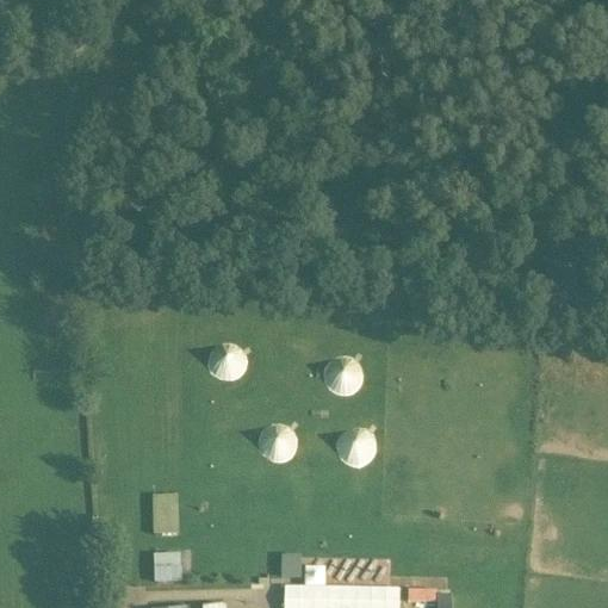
[(221,343),(203,359),(222,380),(240,366),(221,343)]
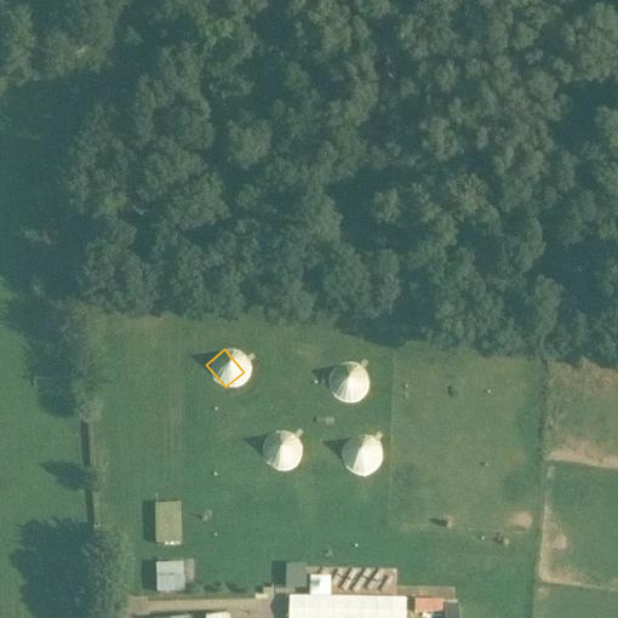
[(324,383),(347,401),(367,377),(343,358),(324,383)]
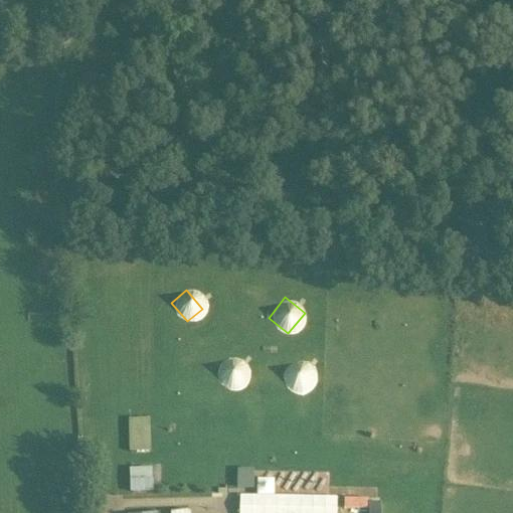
[(213,365),(223,389),(246,380),(237,356),(213,365)]
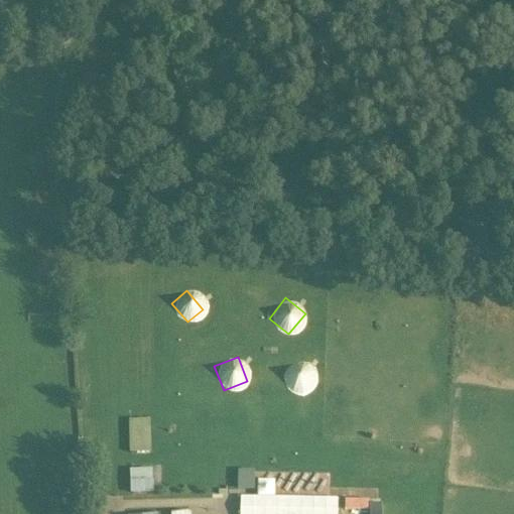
[(282,386),(305,391),(311,364),(288,359),(282,386)]
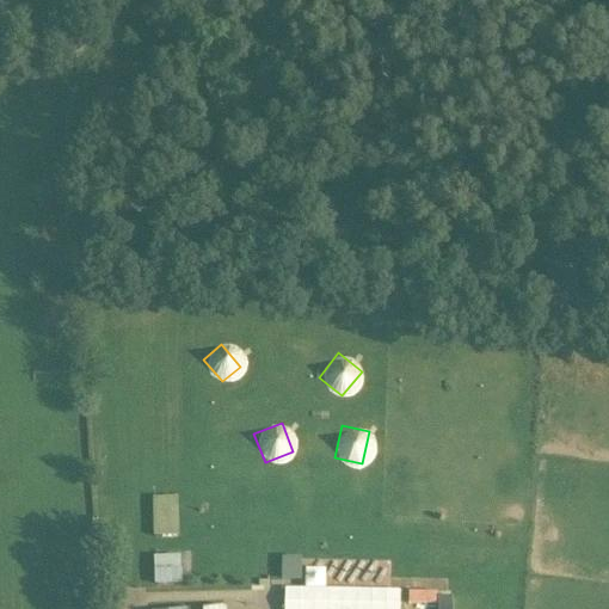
[(178,493),(148,493),(149,534),(179,533),(178,493)]
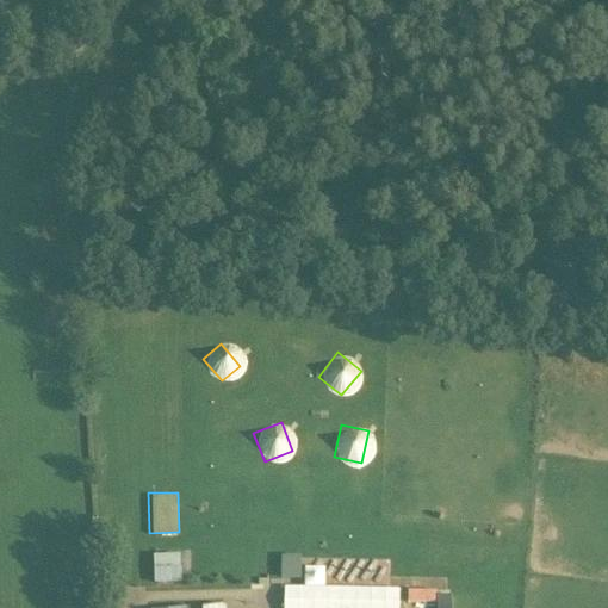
[(180,551),(152,552),(153,581),(181,579),(180,551)]
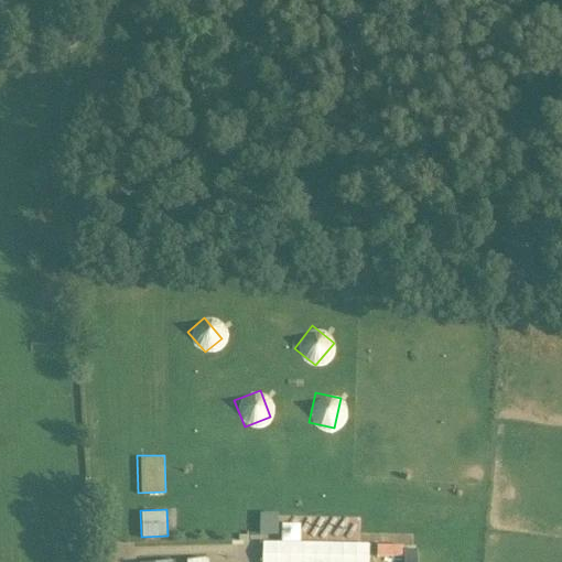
[(259,533),(280,533),(281,511),(260,511),(259,533)]
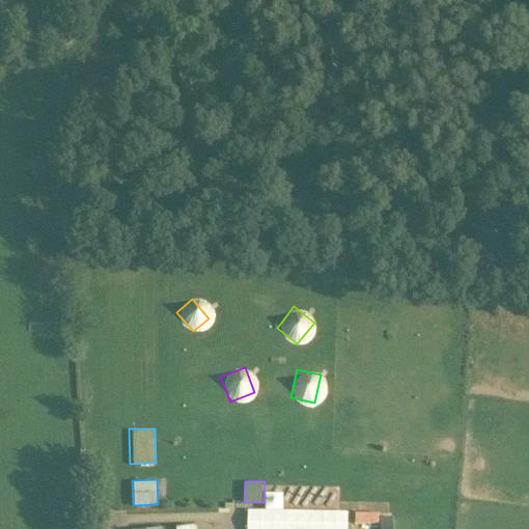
[(242,528),(347,528),(349,509),(283,508),(283,492),(266,491),(266,508),(243,508),(242,528)]
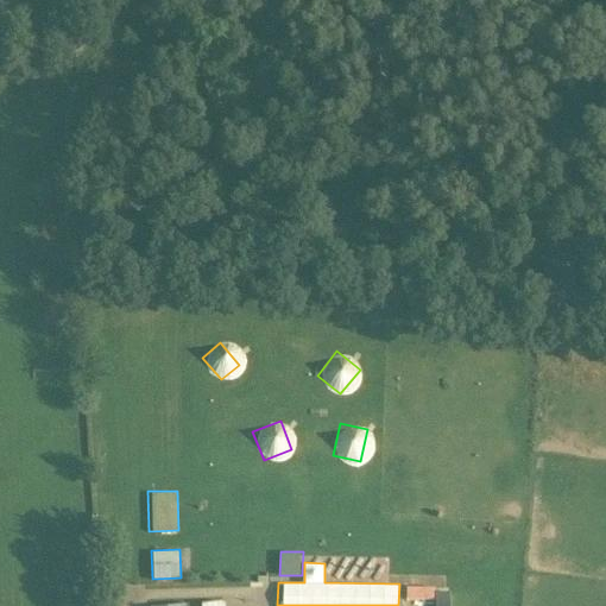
[(406,586),(405,597),(436,598),(436,586),(406,586)]
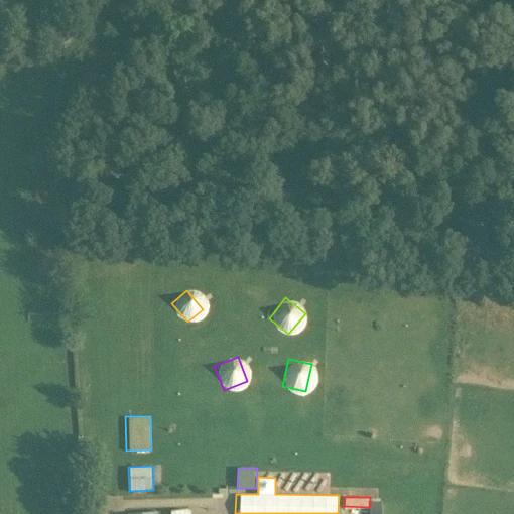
[(371,513),(383,513),(384,500),(371,500),(371,513)]
